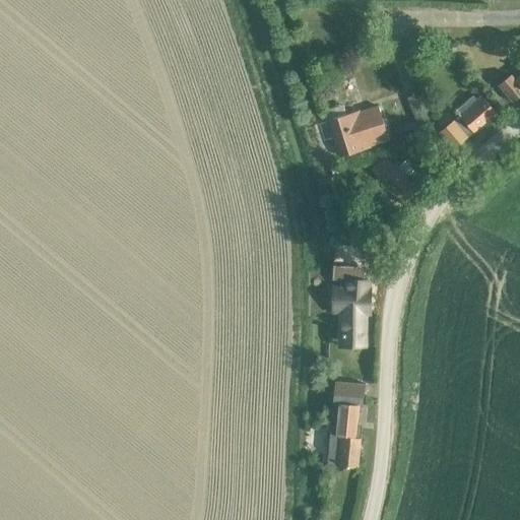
[(519,74),(514,79),(510,75),(498,85),(512,103),(519,95),(519,74)]
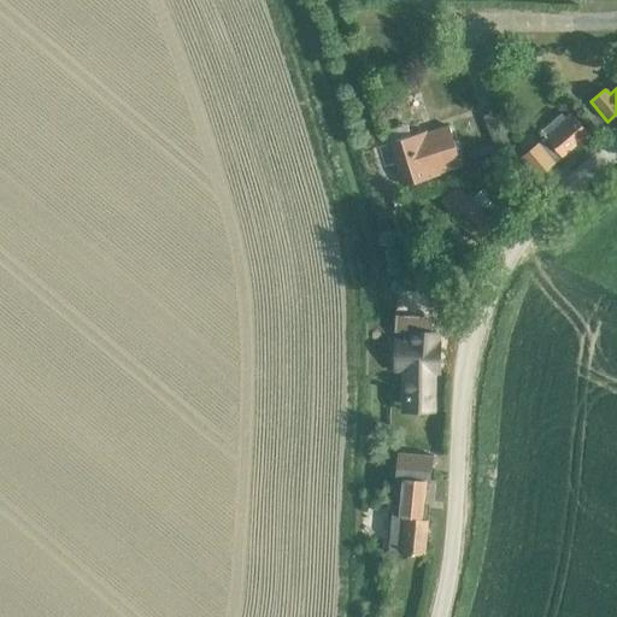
[(511,145),(497,112),(482,118),(497,151),(511,145)]
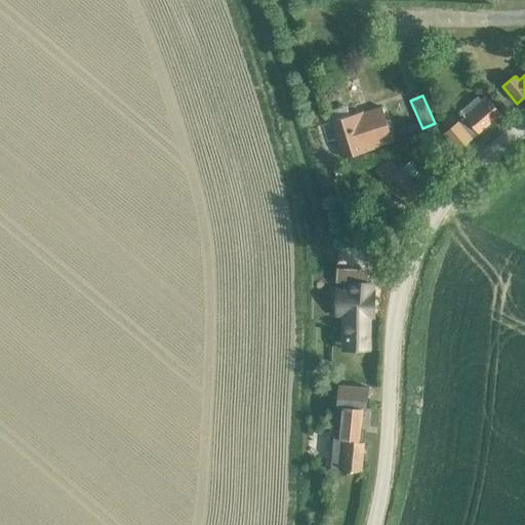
[(462,116),(442,133),(456,151),(500,114),(488,99),(465,119),(462,116)]
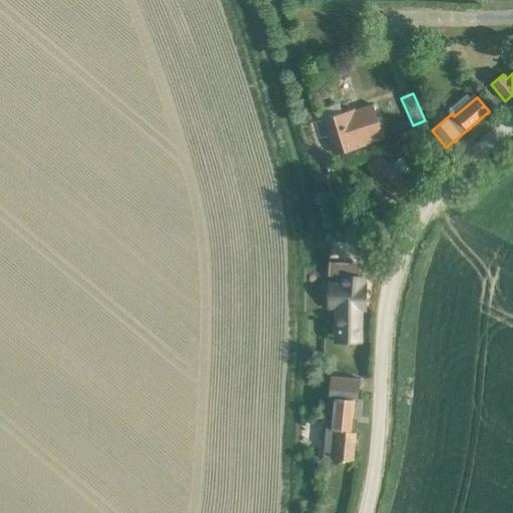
[(372,104),(354,110),(354,109),(324,118),(336,155),(365,145),(365,144),(383,138),(372,104)]
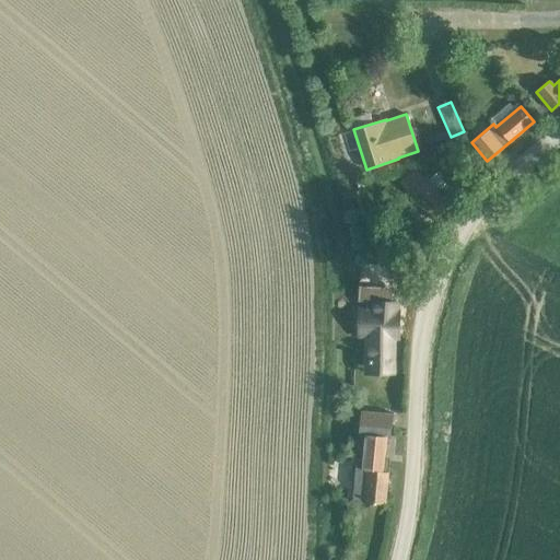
[(448,137),(434,143),(438,151),(452,144),(448,137)]
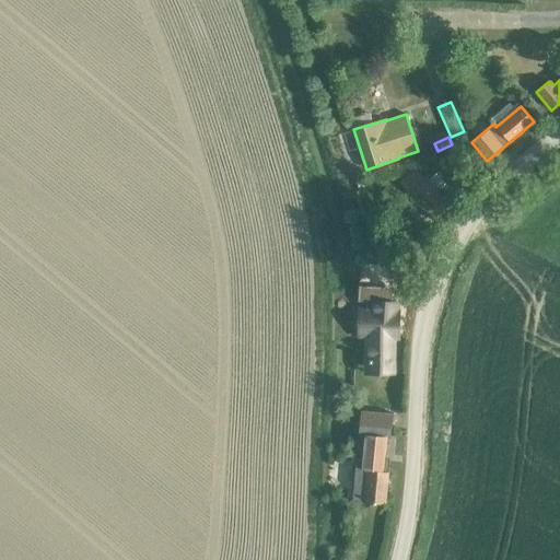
[(428,183),(424,179),(416,170),(399,184),(408,193),(432,220),(448,206),(436,193),(444,185),(435,176),(428,183)]
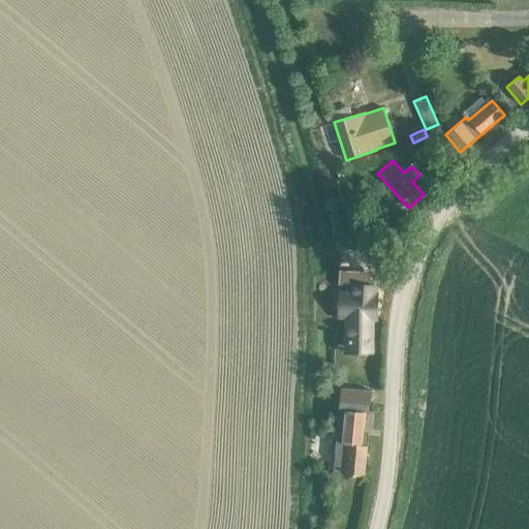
[(335,270),(335,284),(339,284),(338,315),(344,315),(344,339),(362,340),(363,317),(376,317),(376,297),(370,297),(371,286),(358,284),(358,271),(335,270)]
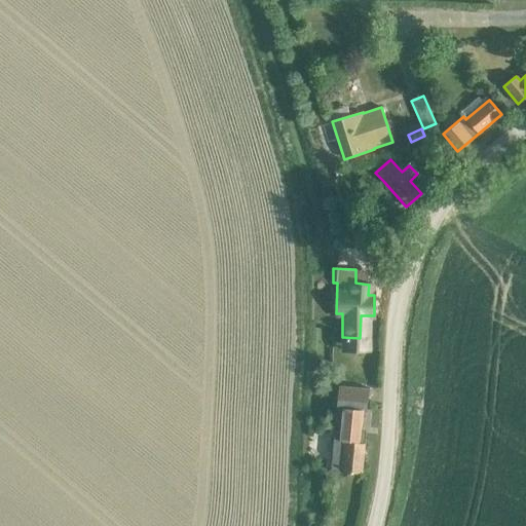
[(338,404),(367,407),(369,386),(339,383),(338,404)]
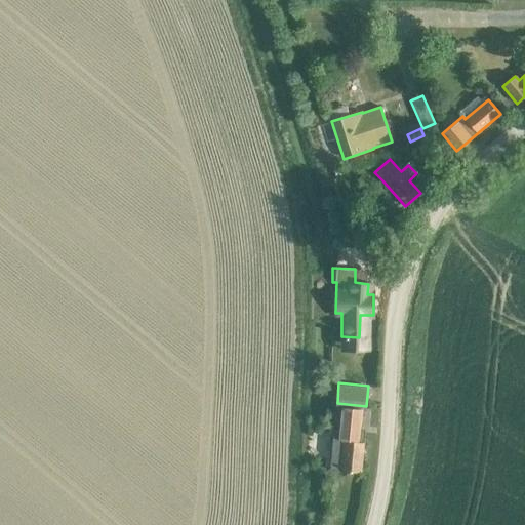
[(335,432),(331,470),(361,473),(365,433),(360,432),(362,409),(362,408),(341,406),(340,406),(338,432),(335,432)]
